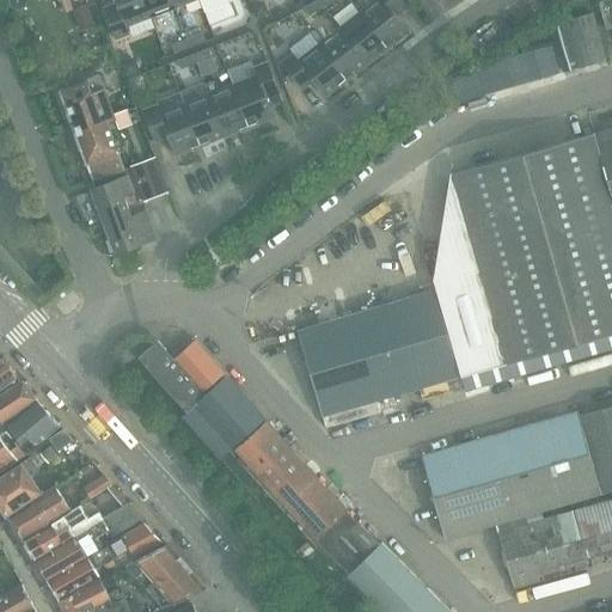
[(68,0),(60,0),(63,11),(72,7),(68,0)]
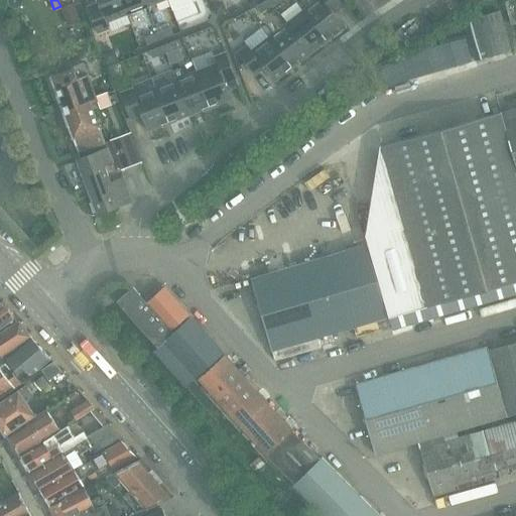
[(128,14),(122,0),(98,0),(99,3),(88,7),(98,33),(110,29),(107,22),(128,14)]
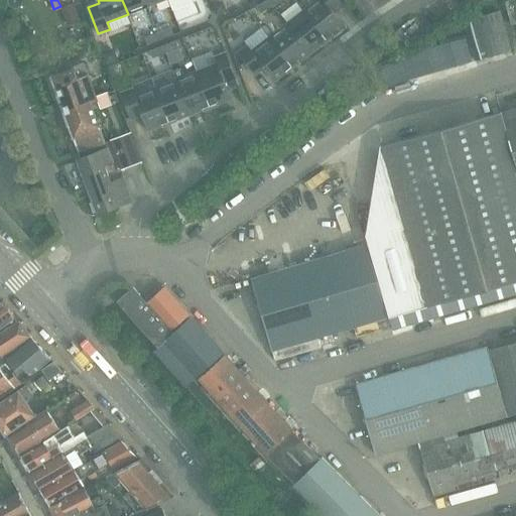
[(145,0),(122,0),(128,14),(148,7),(145,0)]
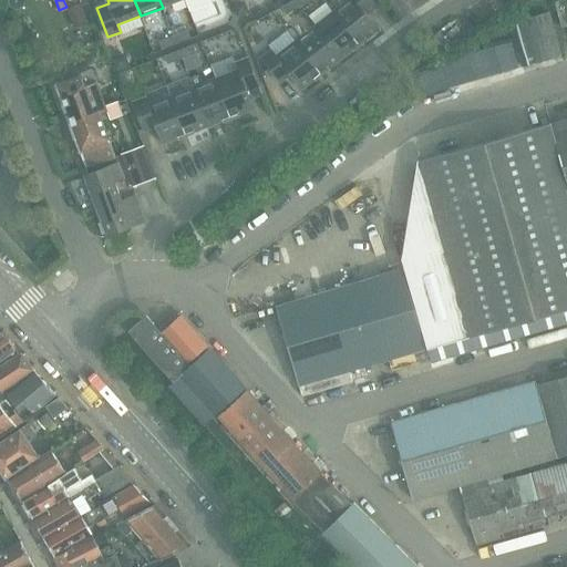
[(185,0),(191,12),(213,3),(210,0),(185,0)]
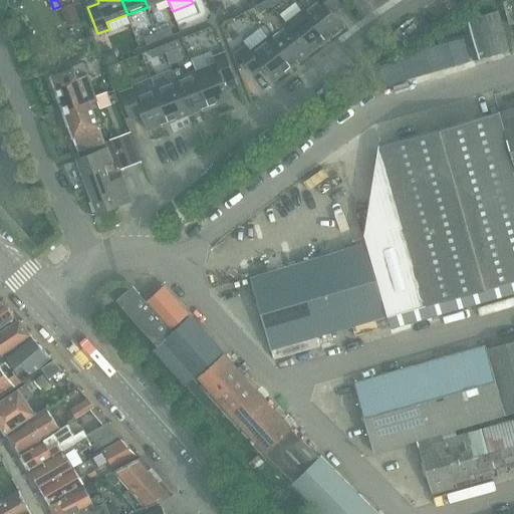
[(221,0),(211,4),(215,14),(224,10),(221,0)]
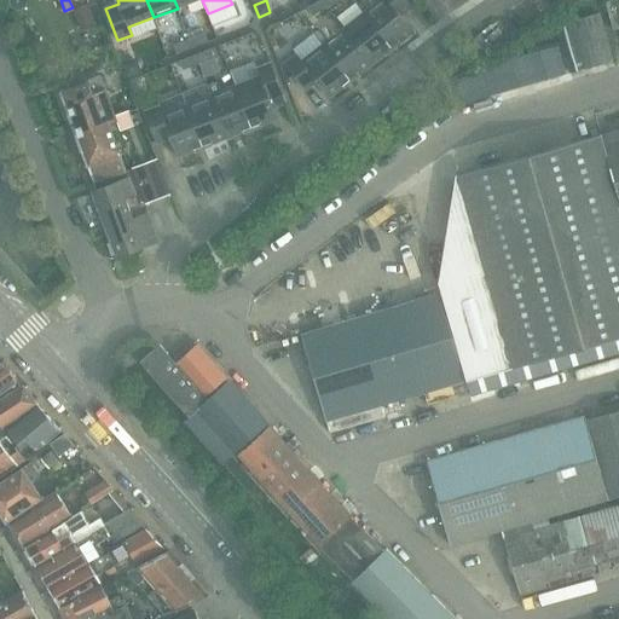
[(327,9),(322,0),(320,0),(307,9),(312,16),(327,9)]
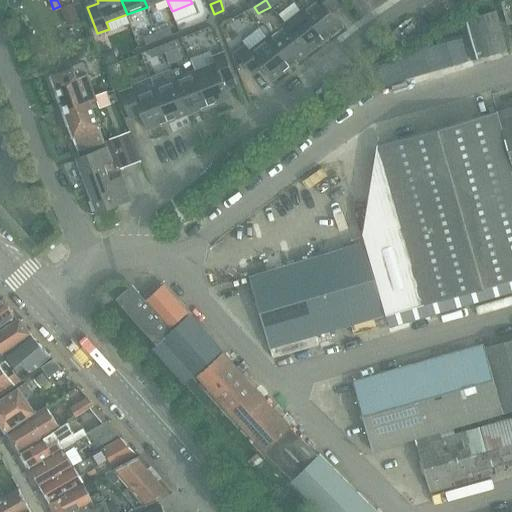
[(314,0),(301,11),(324,41),(342,27),(332,14),(341,6),(338,2),(341,0),(314,0)]
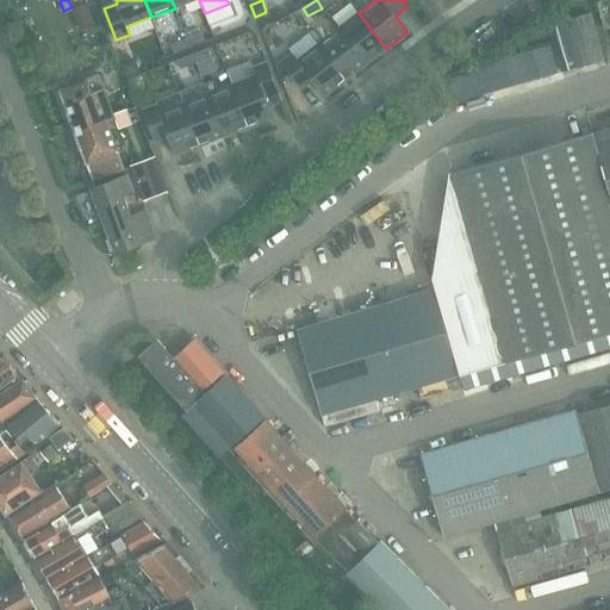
[(87,5),(73,10),(80,30),(94,24),(87,5)]
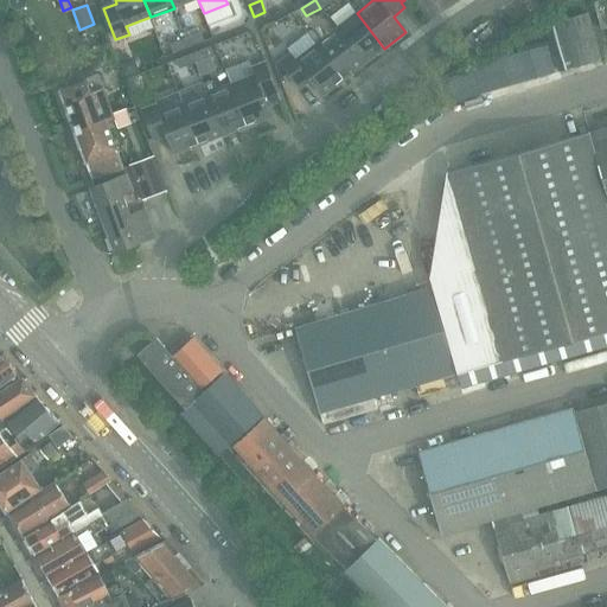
[(357,13),(337,29),(364,64),(384,49),(357,13)]
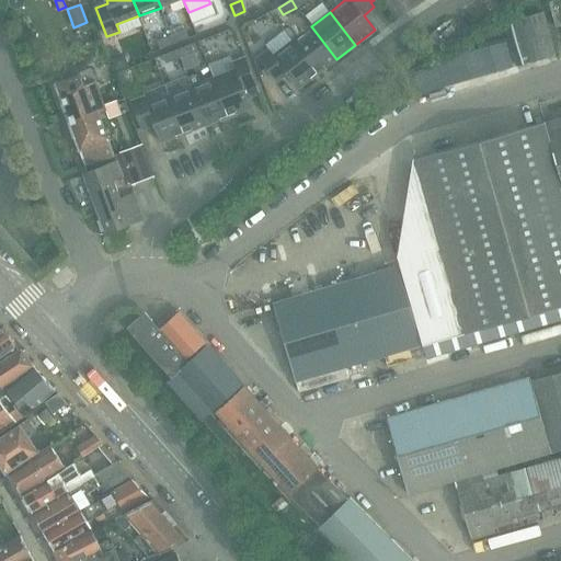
[(504,24),(508,39),(516,67),(528,64),(554,56),(542,13),(504,24)]
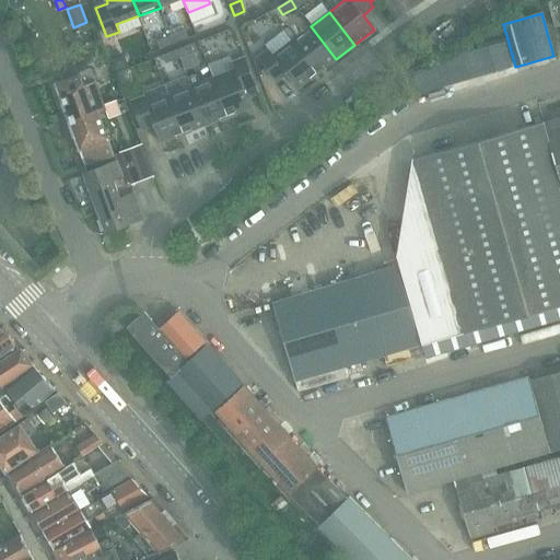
[(311,26),(292,41),(317,73),(336,59),(311,26)]
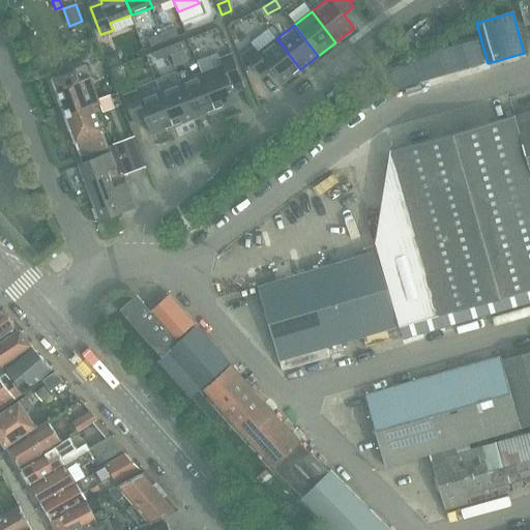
[(176,28),(163,34),(166,41),(178,36),(176,28)]
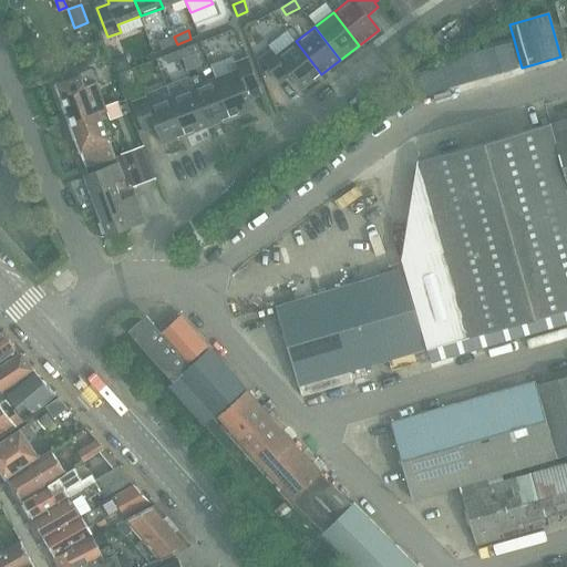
[(177,44),(174,37),(160,41),(162,50),(177,44)]
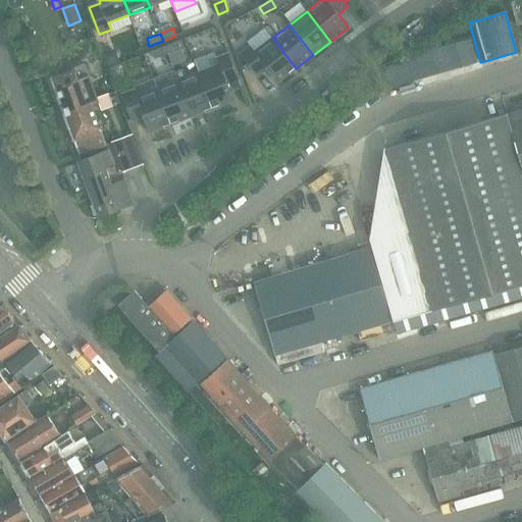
[(480,62),(473,37),(451,43),(458,68),(480,62)]
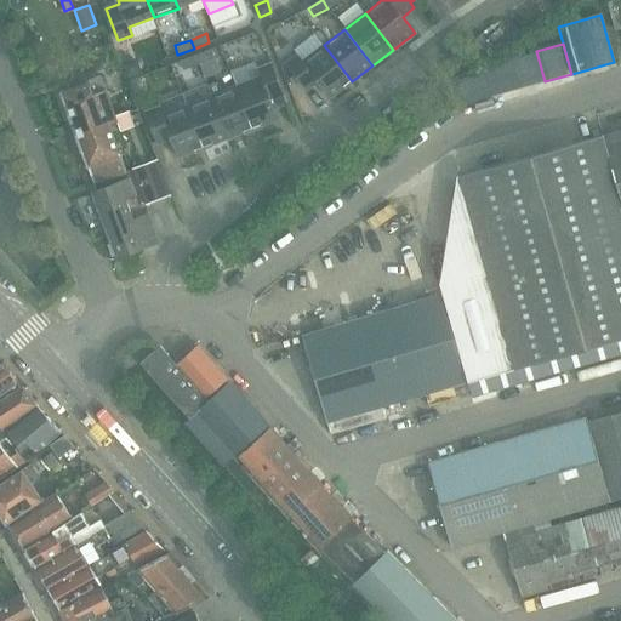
[(352,81),(324,45),(303,62),(297,55),(286,64),(307,91),(318,81),(330,98),(352,81)]
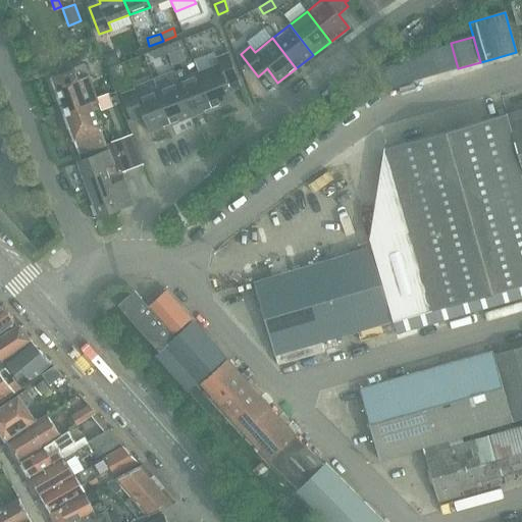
[(178,42),(165,47),(168,54),(181,49),(178,42)]
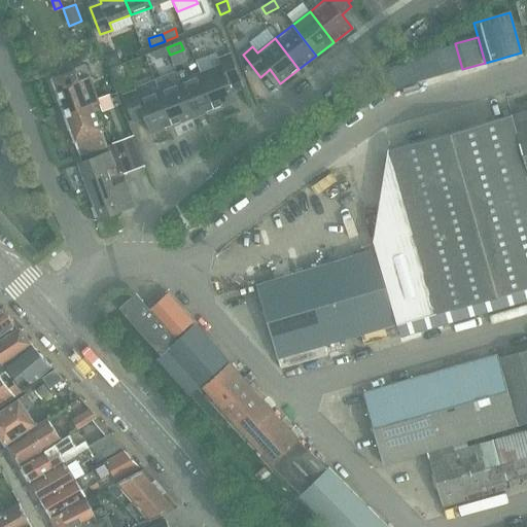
[(462,69),(455,43),(432,48),(432,49),(440,75),(462,69)]
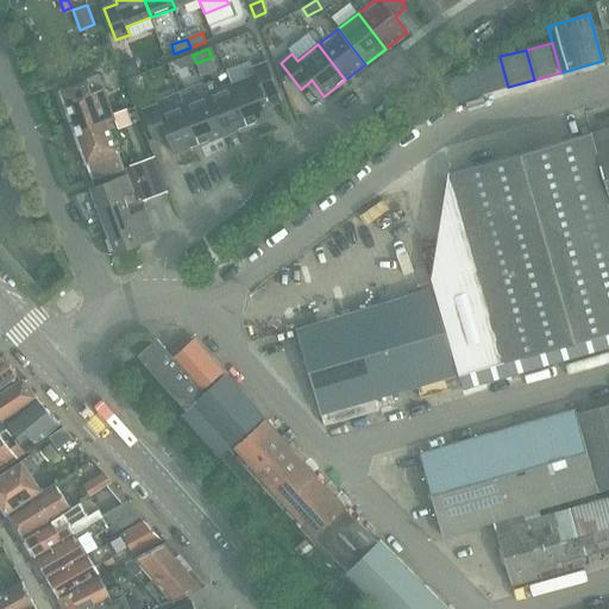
[(196,63),(193,55),(177,61),(181,69),(196,63)]
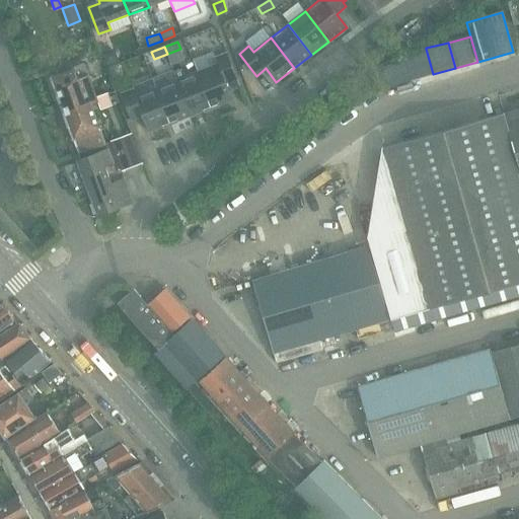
[(433,74),(426,49),(417,51),(417,56),(383,65),(390,87),(433,74)]
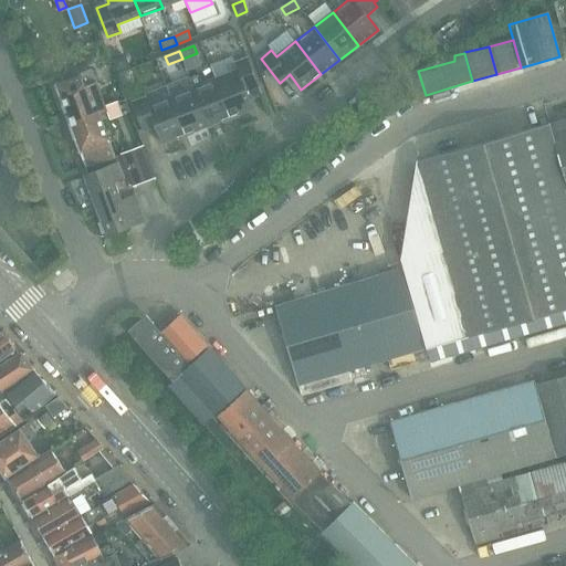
[(123,54),(111,59),(116,72),(128,67),(123,54)]
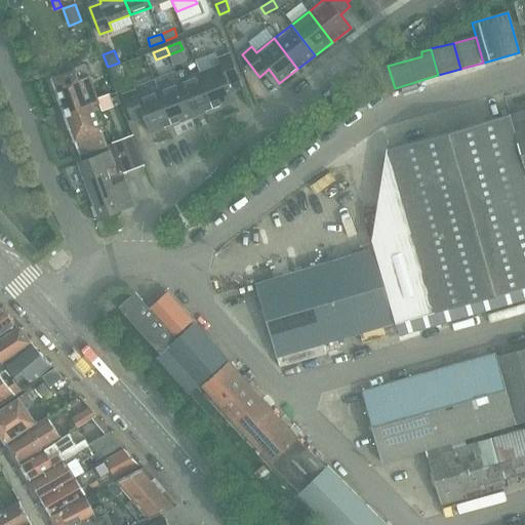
[(220,65),(200,73),(213,109),(235,101),(229,85),(240,80),(230,53),(218,58),(220,65)]
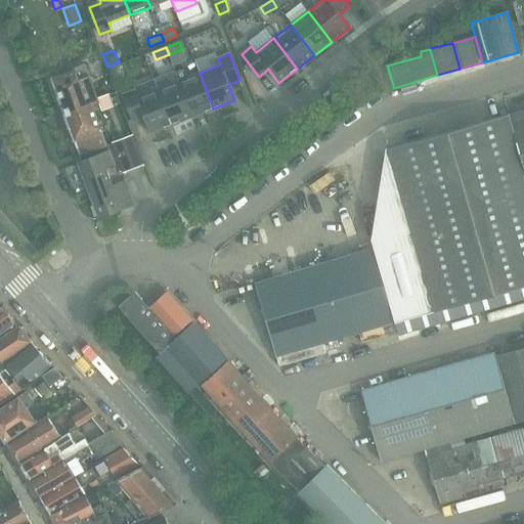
[(52,80),(63,111),(97,97),(84,63),(73,68),(75,72),(52,80)]
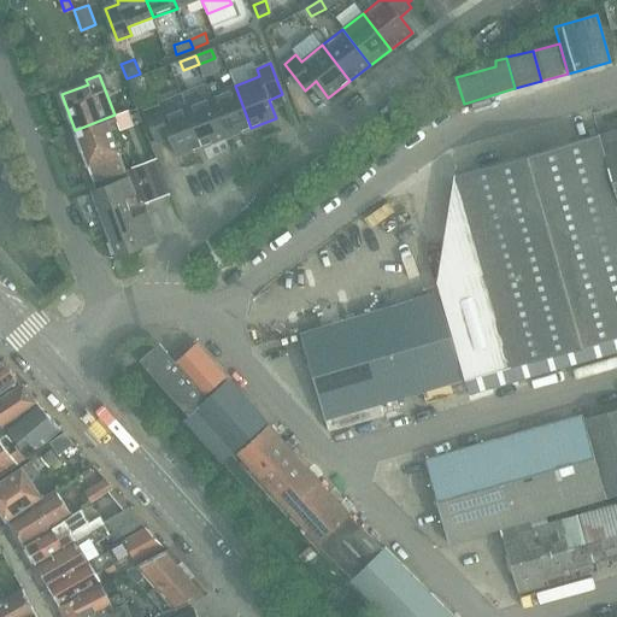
[(235,86),(210,95),(227,137),(251,128),(235,86)]
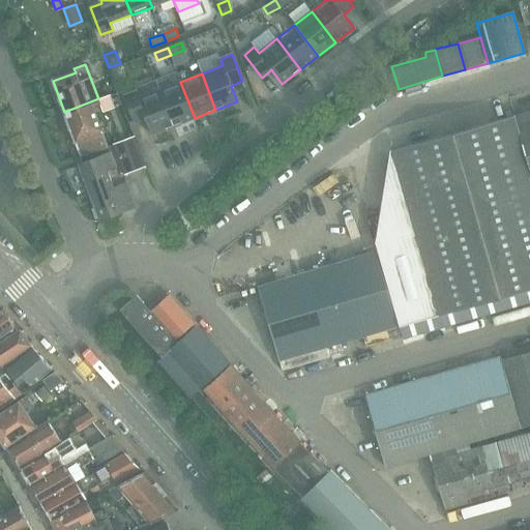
[(180,82),(159,90),(174,126),(195,118),(180,82)]
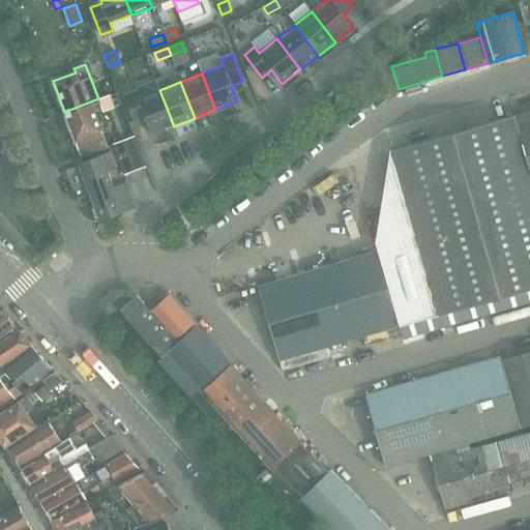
[(174,126),(159,90),(139,98),(137,91),(124,96),(135,123),(146,118),(152,135),(174,126)]
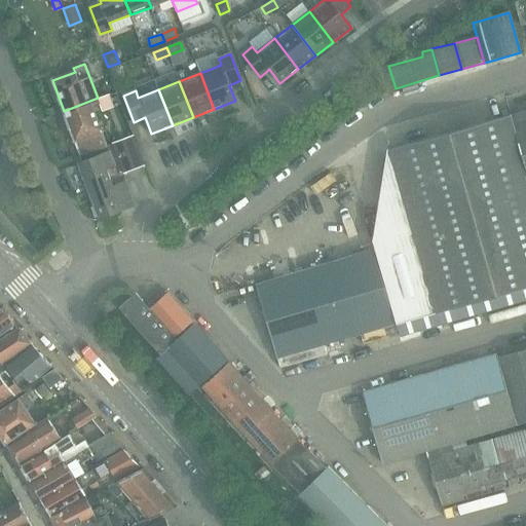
[(98,98),(64,111),(80,155),(107,145),(95,112),(102,109),(98,98)]
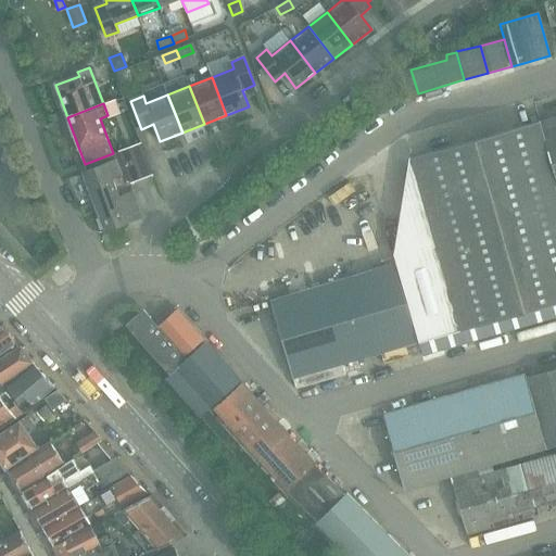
[(555,116),(539,122),(555,181),(555,116)]
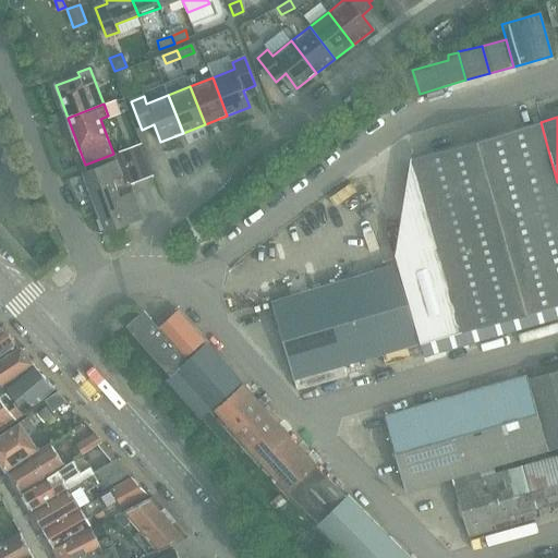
[(438,244),(393,257),(423,355),(466,343),(557,316),(557,182),(541,122),(413,158),(415,165),(438,244)]
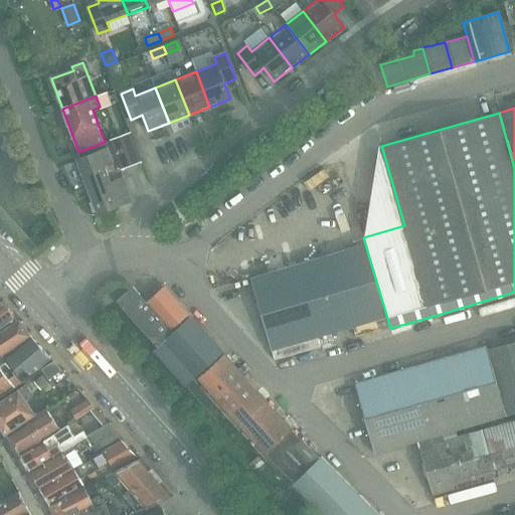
[(131,133),(111,141),(122,169),(142,161),(131,133)]
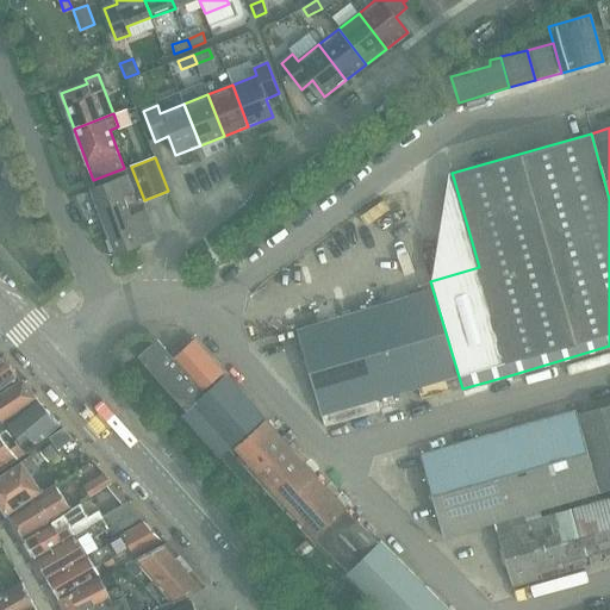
[(92,190),(116,254),(143,243),(157,237),(147,211),(132,216),(124,197),(135,193),(128,176),(92,190)]
